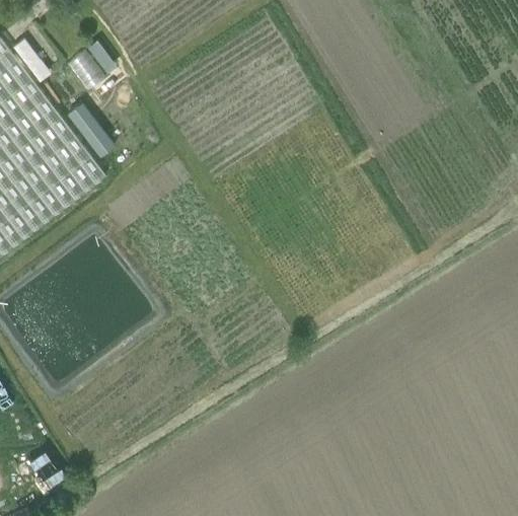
[(0,258),(106,176),(0,37),(0,258)]
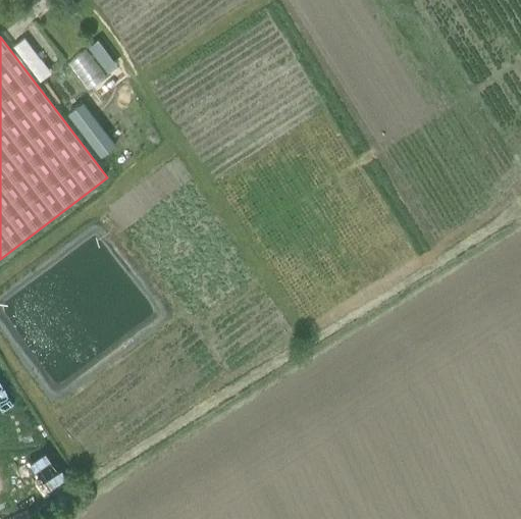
[(101,40),(90,48),(109,72),(119,64),(101,40)]
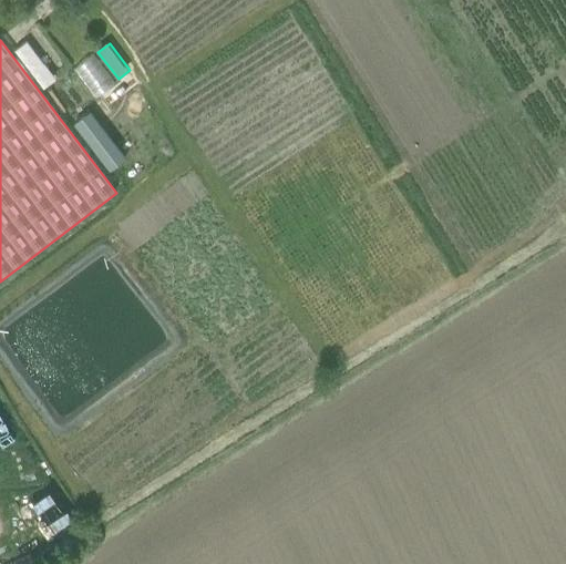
[(28,44),(16,53),(44,91),(55,82),(28,44)]
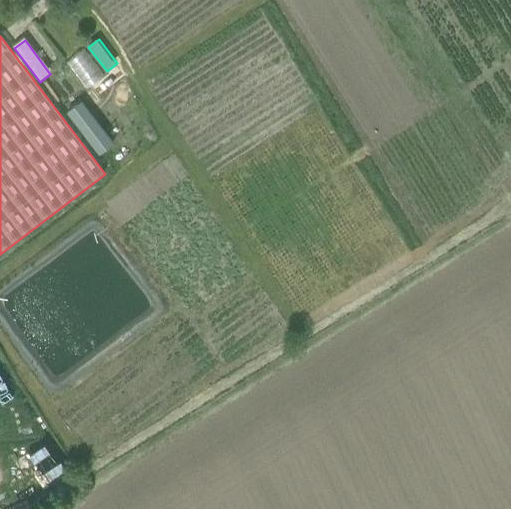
[(66,63),(85,91),(103,79),(84,52),(66,63)]
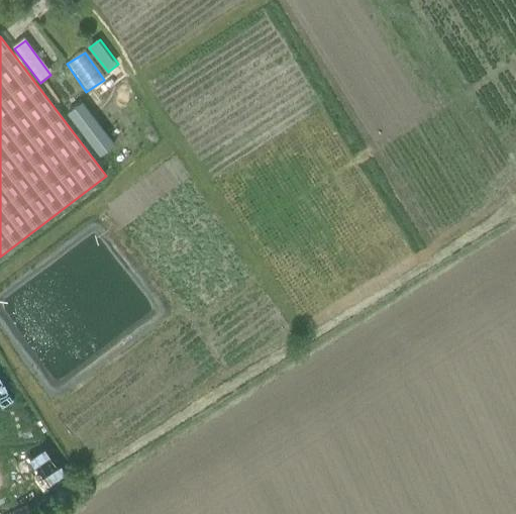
[(49,448),(30,460),(47,489),(68,477),(49,448)]
